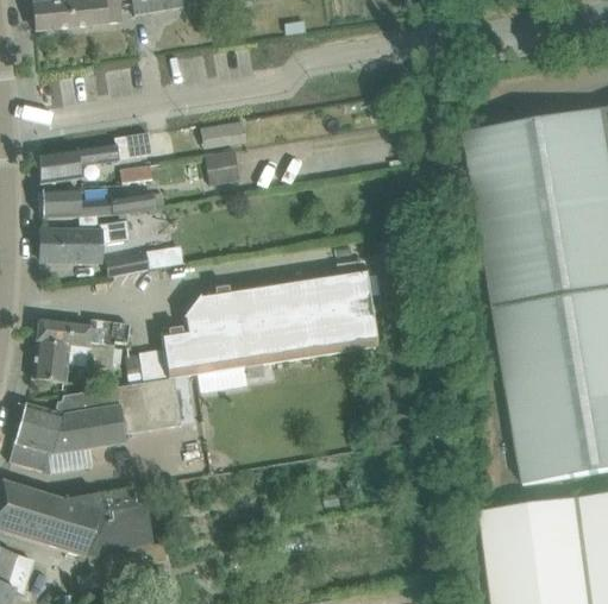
[(33,2),(36,29),(121,20),(119,0),(57,0),(33,2)]
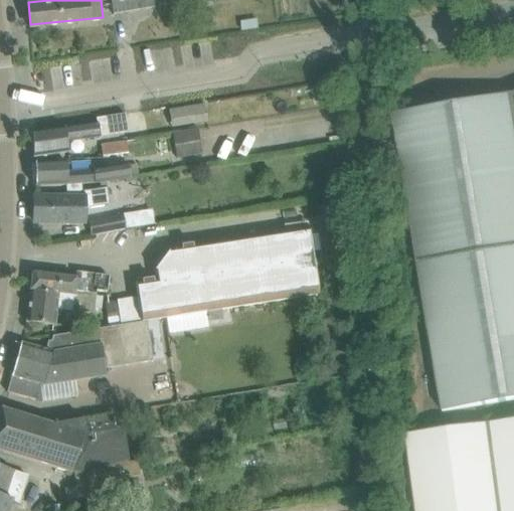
[(113,0),(114,11),(152,5),(151,0),(113,0)]
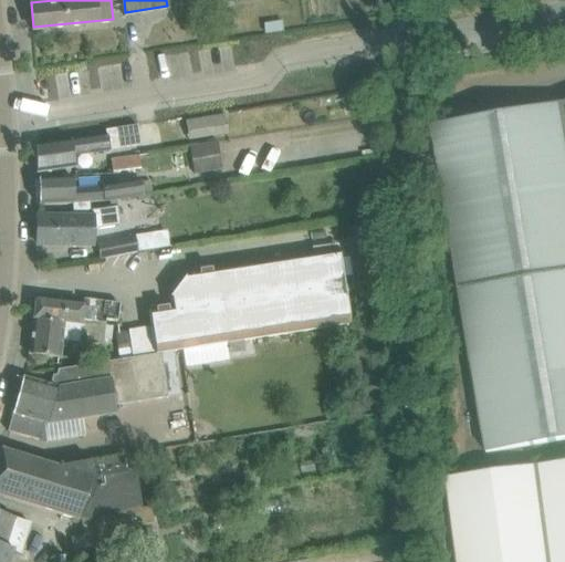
[(564,99),(432,122),(437,151),(564,128),(564,99)]
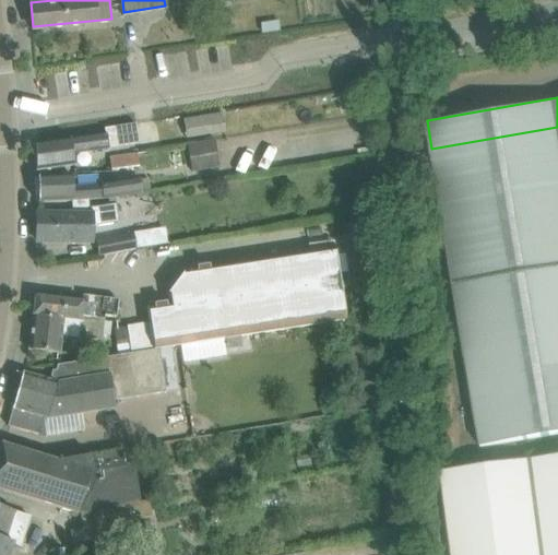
[(213,109),(189,113),(190,122),(215,118),(213,109)]
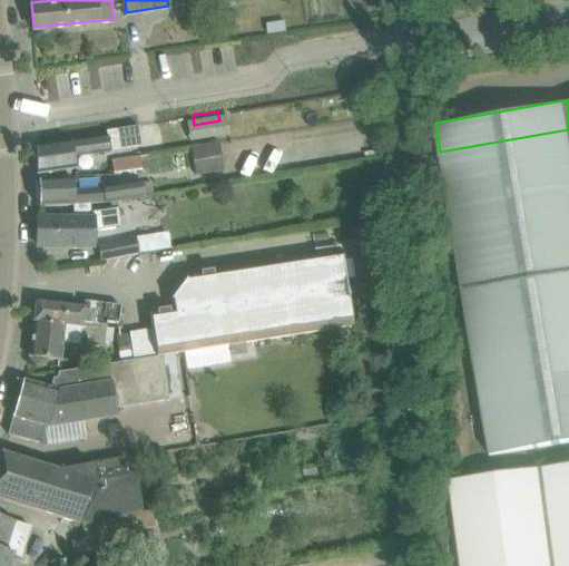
[(108,133),(38,144),(38,171),(78,165),(77,152),(143,143),(139,123),(107,128),(108,133)]
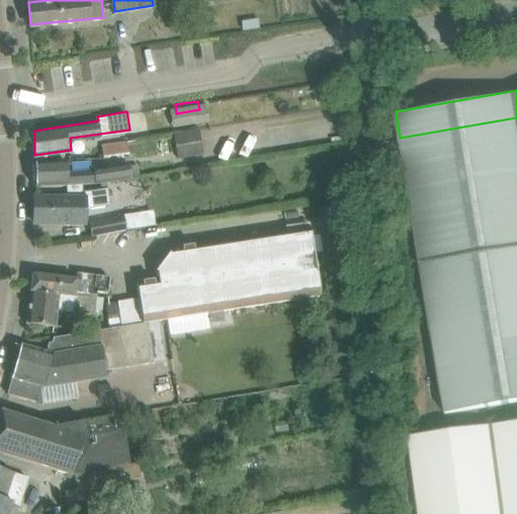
[(516,117),(400,138),(423,274),(516,258),(516,117)]
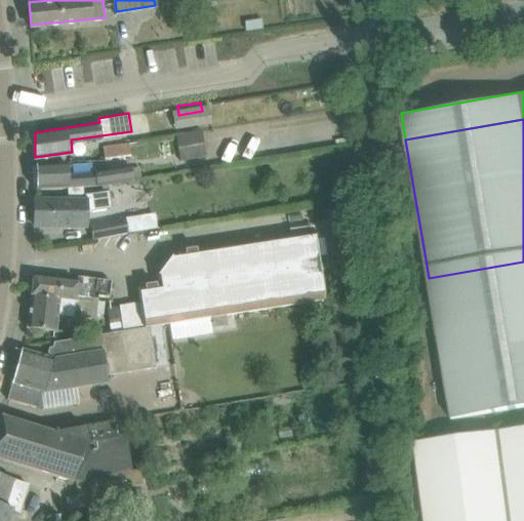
[(207,152),(203,127),(178,131),(180,157),(207,152)]
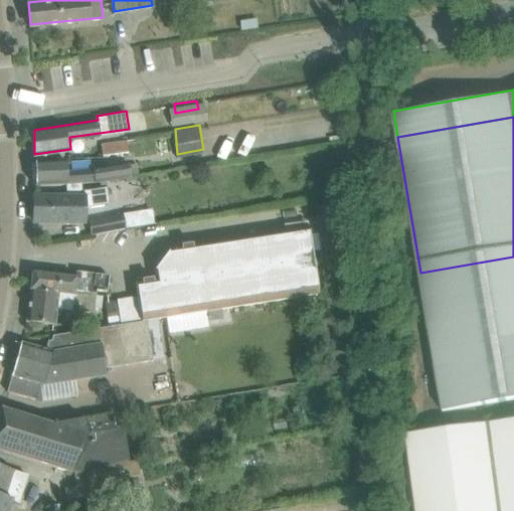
[(101,141),(103,153),(130,149),(128,137),(101,141)]
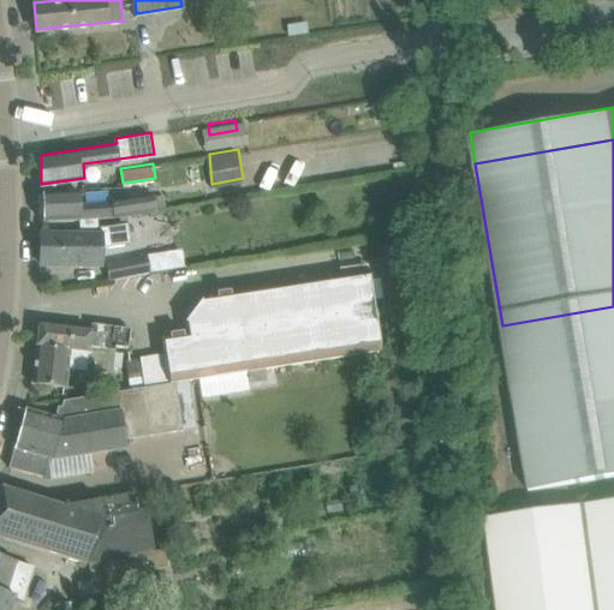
[(447,168),(451,195),(470,191),(465,165),(447,168)]
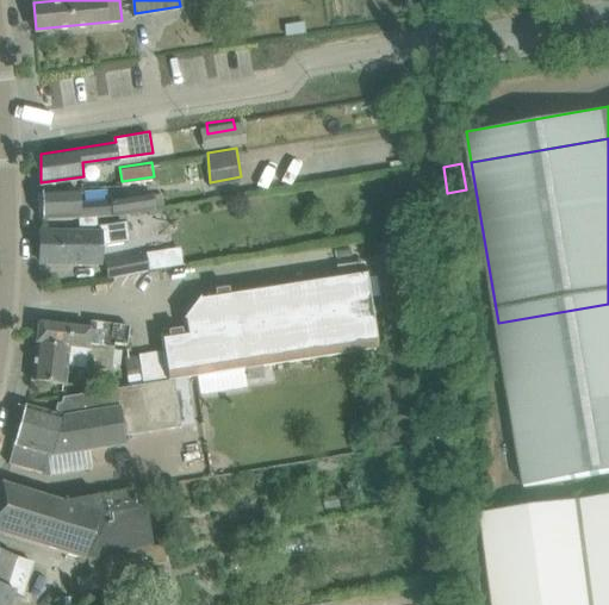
[(43,217),(67,216),(81,214),(81,223),(99,220),(99,214),(157,206),(155,189),(113,197),(81,198),(80,188),(42,189),(43,217)]
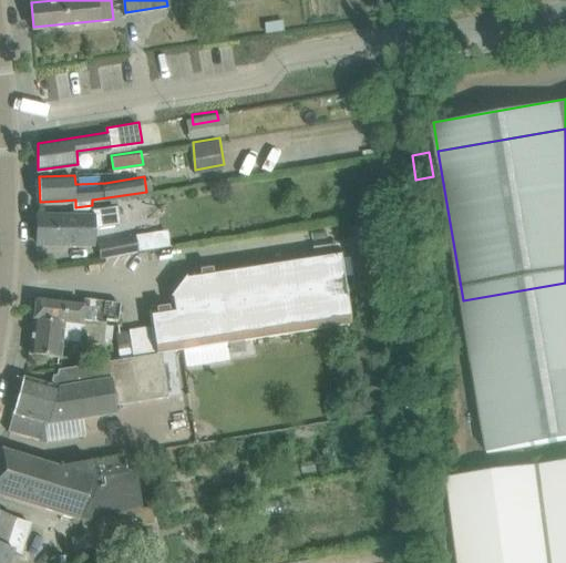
[(92,214),(39,214),(39,242),(93,242),(93,227),(121,222),(119,202),(96,206),(92,206),(92,214)]
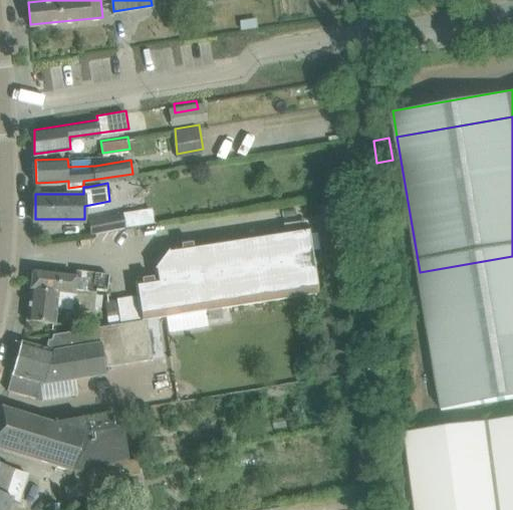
[(89,218),(92,232),(125,225),(122,211),(89,218)]
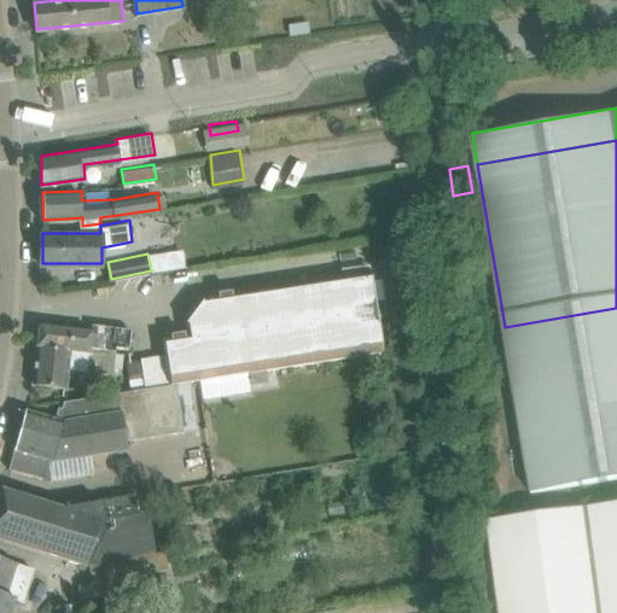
[(163,333),(167,354),(170,383),(191,379),(249,371),(266,368),(383,350),(371,268),(211,292),(211,299),(203,301),(204,299),(203,299),(186,321),(187,322),(188,321),(190,330),(163,333)]
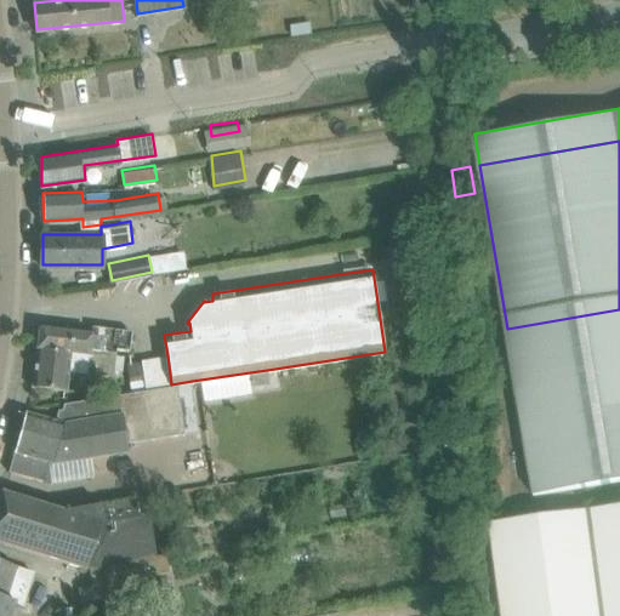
[(619,309),(507,329),(535,492),(619,477),(619,309)]
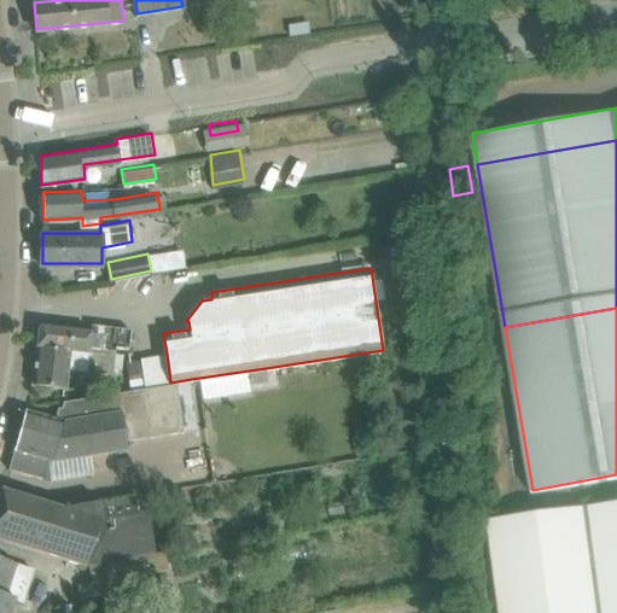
[(40,325),(38,344),(91,350),(91,346),(116,349),(116,344),(129,346),(132,327),(92,322),(91,331),(40,325)]
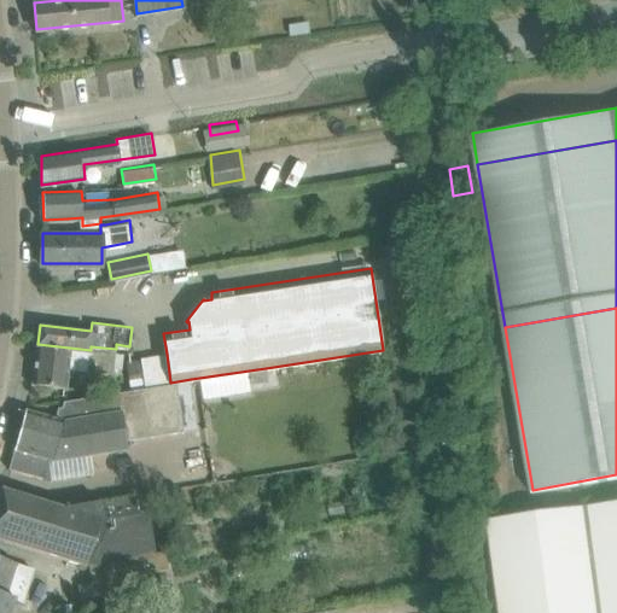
[(91,350),(38,344),(33,383),(67,386),(70,362),(73,362),(73,367),(114,372),(116,349),(91,346),(91,350)]
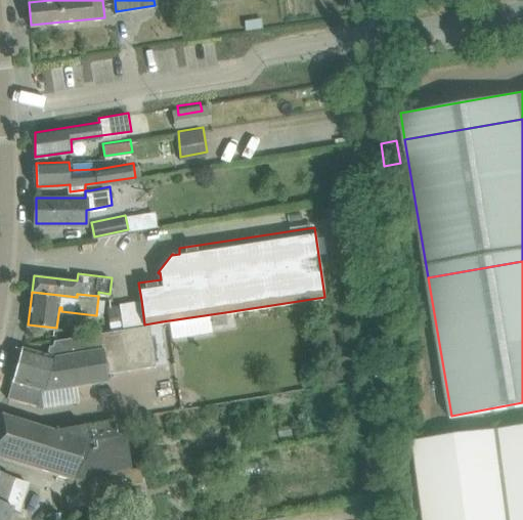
[(121,303),(125,328),(144,325),(141,300),(121,303)]
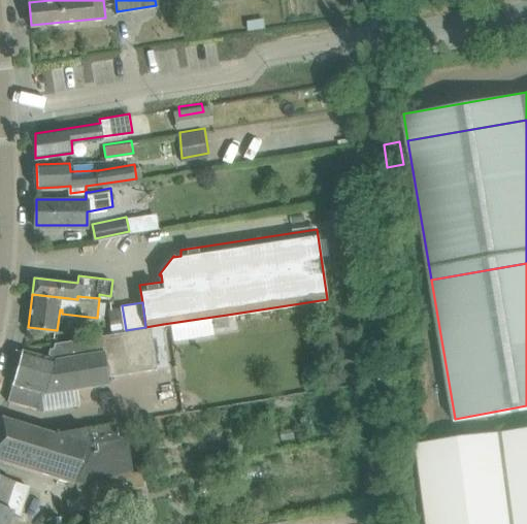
[(227,315),(212,317),(213,326),(228,324),(227,315)]
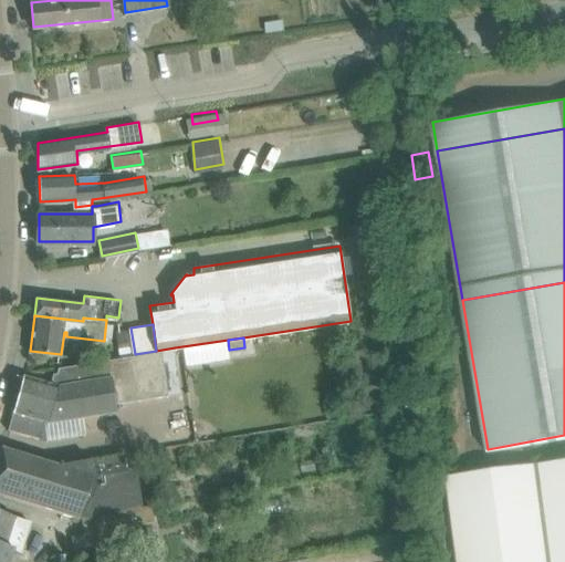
[(9,428),(49,439),(45,417),(50,420),(117,409),(116,402),(181,391),(175,347),(156,351),(135,354),(110,358),(60,366),(55,383),(25,374),(23,374),(13,410),(9,428)]
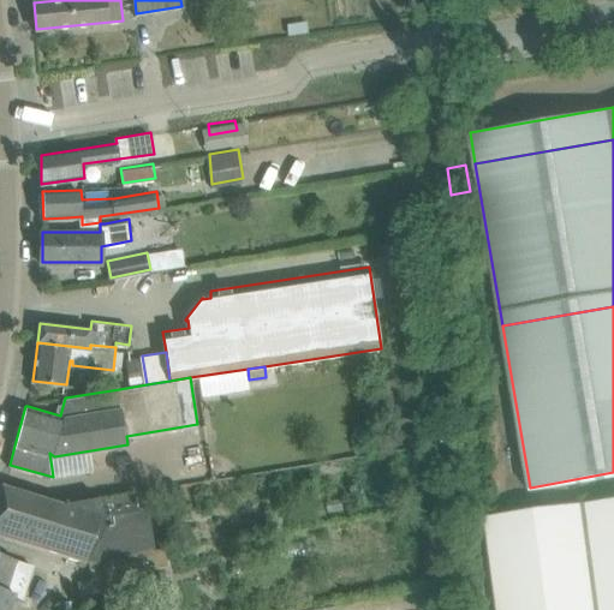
[(90,576),(102,574),(101,573),(151,564),(153,566),(168,564),(166,546),(156,548),(149,502),(139,506),(137,490),(67,502),(3,484),(0,489),(0,533),(88,558),(90,576)]
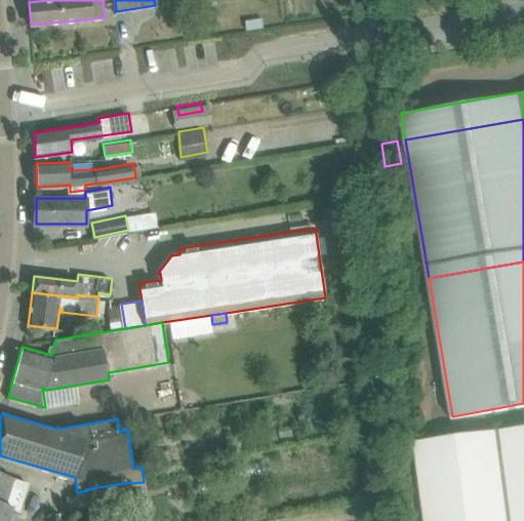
[(523,424),(498,428),(510,520),(523,520),(523,424)]
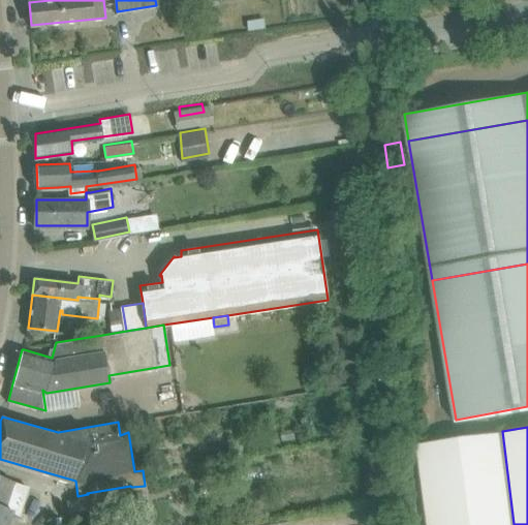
[(514,524),(502,431),(418,442),(429,524),(514,524)]
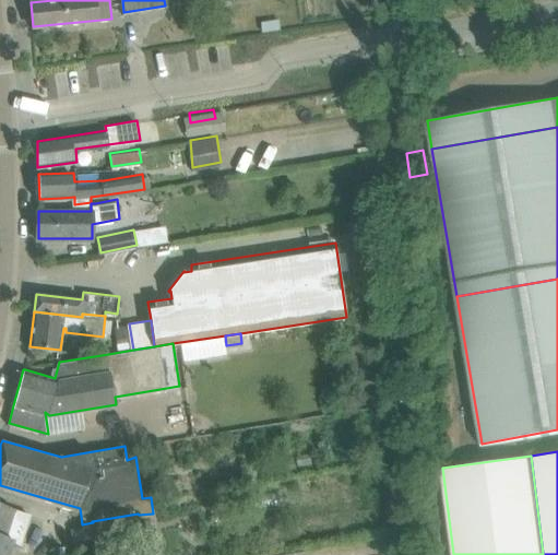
[(0,502),(0,554),(9,554),(15,539),(36,546),(44,520),(31,516),(33,511),(0,502)]
